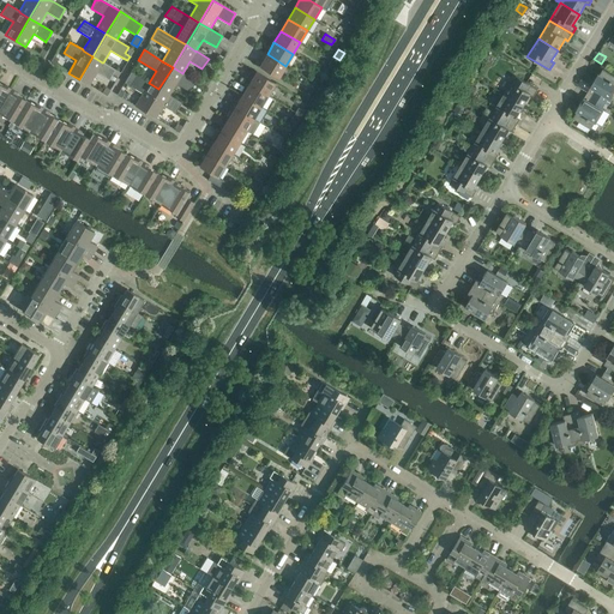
[(259,66),(278,78),(286,66),(268,54),(259,66)]
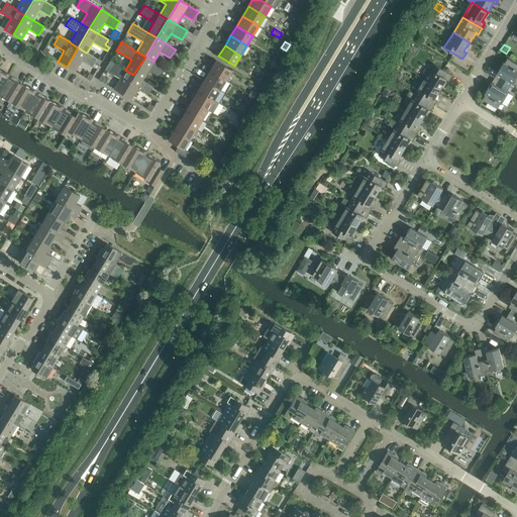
[(75,72),(81,61),(92,68),(97,59),(87,53),(86,53),(78,47),(67,67),(75,72)]
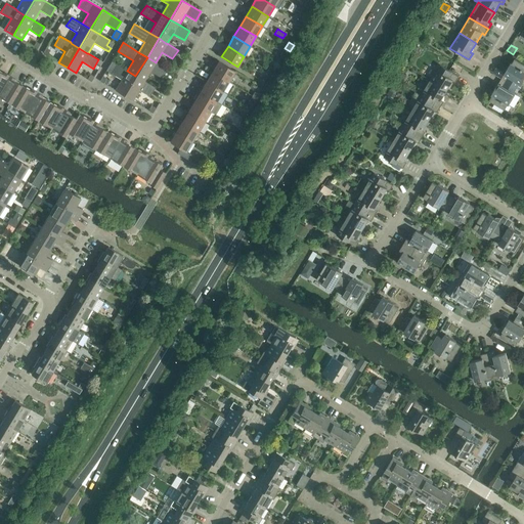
[(167,69),(156,62),(147,57),(135,76),(144,82),(144,81),(150,72),(161,78),(167,69)]
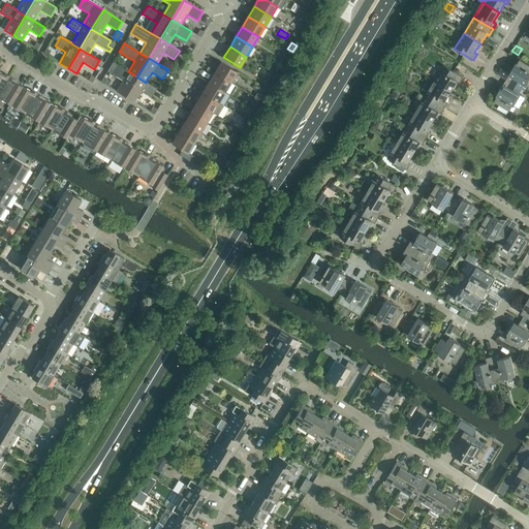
[(517,64),(516,64),(506,80),(522,89),(524,84),(526,86),(528,81),(528,64),(520,59),(517,64)]
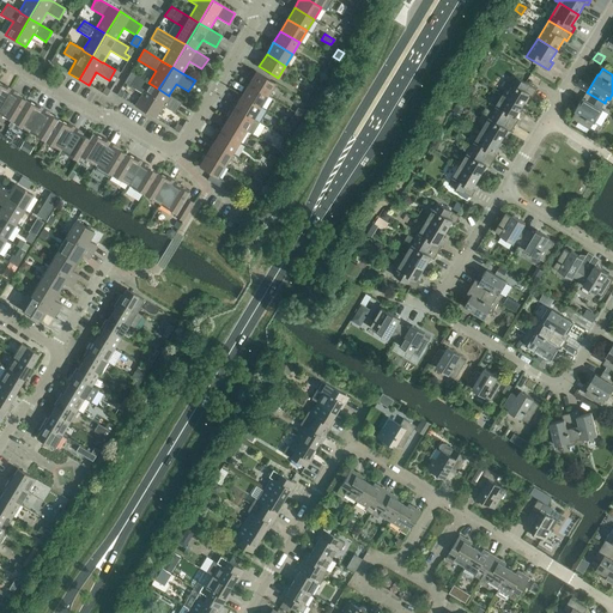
[(143,93),(135,105),(145,111),(158,89),(149,83),(131,72),(125,83),(143,93)]
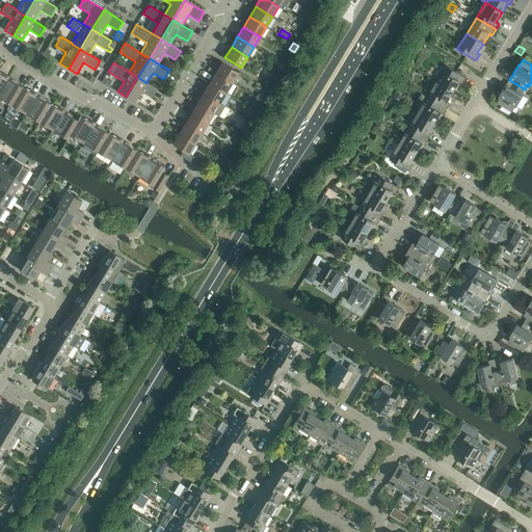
[(238,72),(222,62),(216,73),(232,82),(238,72)]
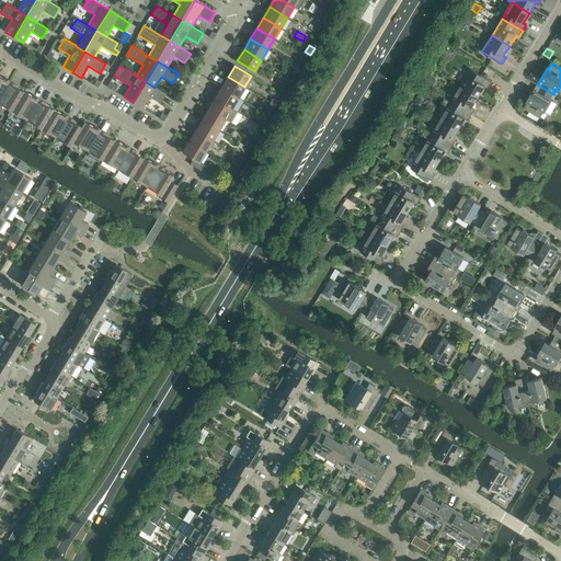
[(182,76),(189,80),(194,71),(187,67),(182,76)]
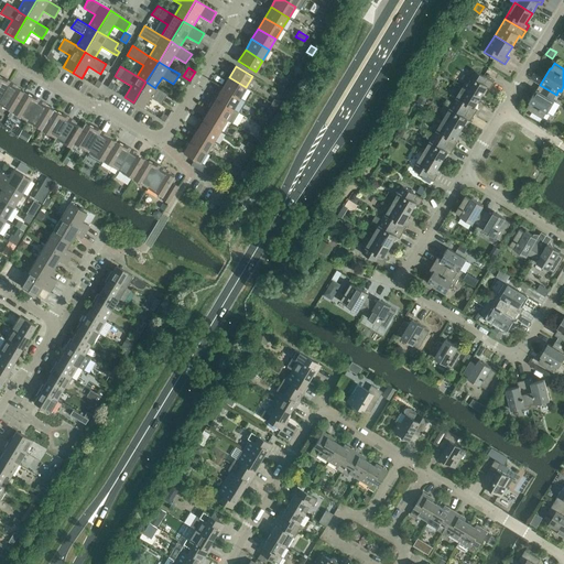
[(495,83),(474,69),(464,86),(481,97),(487,87),(490,89),(495,83)]
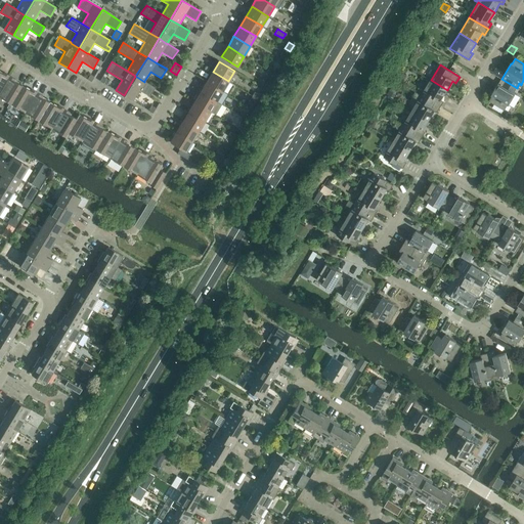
[(3,72),(2,74),(0,72),(0,90),(9,76),(3,72)]
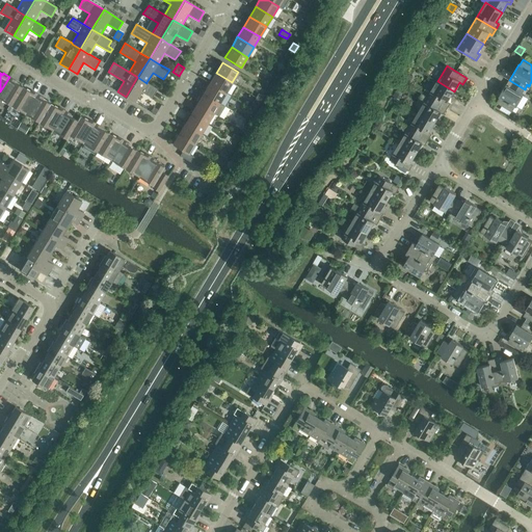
[(210,83),(225,92),(232,82),(216,73),(210,83)]
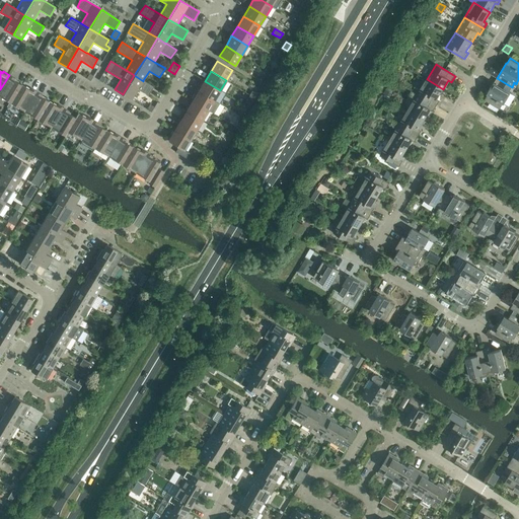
[(0,96),(9,102),(7,105),(9,106),(22,85),(14,80),(15,78),(9,75),(0,89),(0,96)]
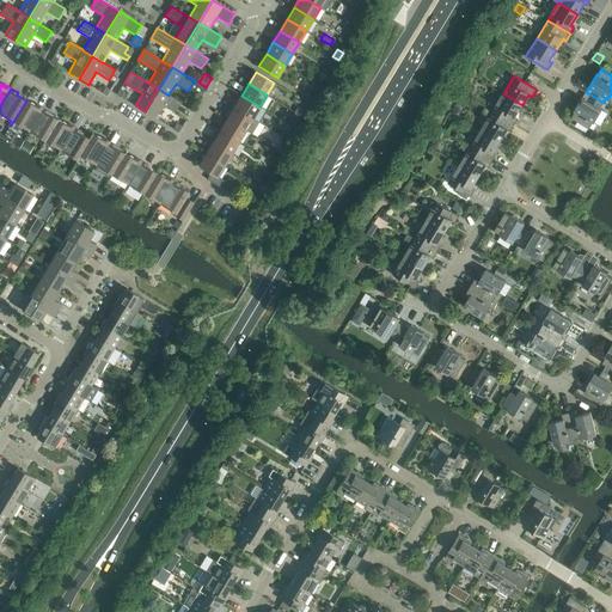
[(181,102),(169,95),(169,96),(158,89),(145,111),(155,117),(163,105),(175,112),(181,102)]
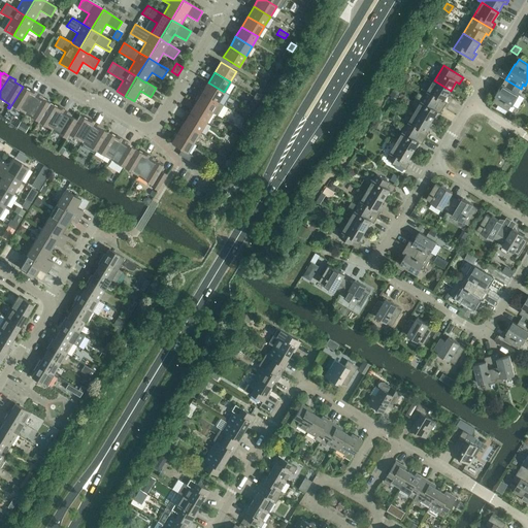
[(493,101),(508,110),(512,105),(513,106),(520,95),(518,94),(521,89),(505,79),(495,95),(496,96),(493,101)]
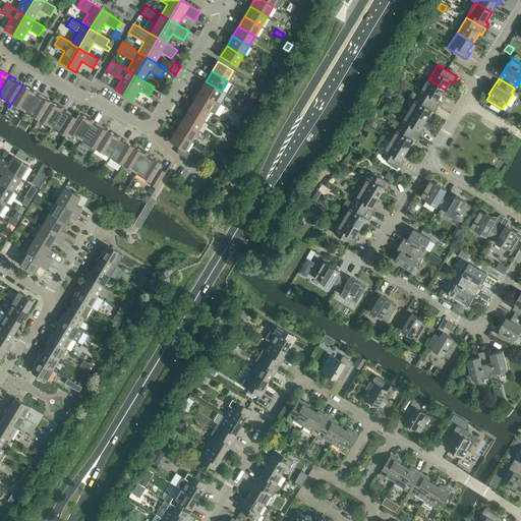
[(442,101),(439,99),(445,90),(428,79),(418,95),(438,107),(442,101)]
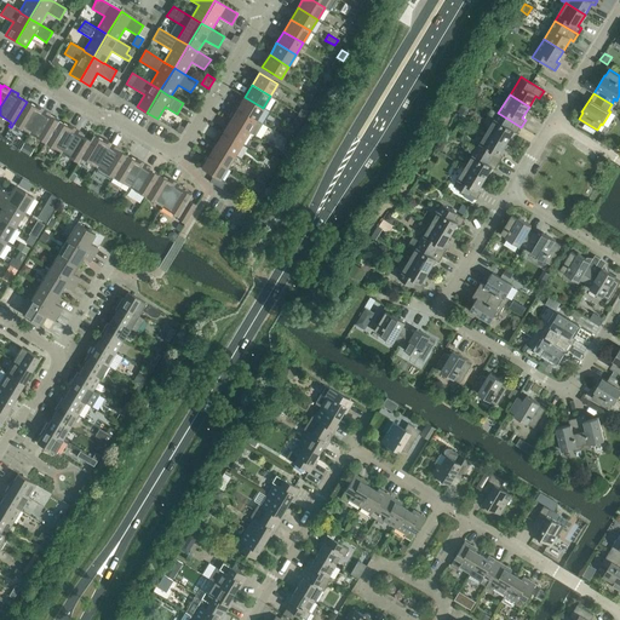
[(237,108),(256,120),(263,108),(245,97),(237,108)]
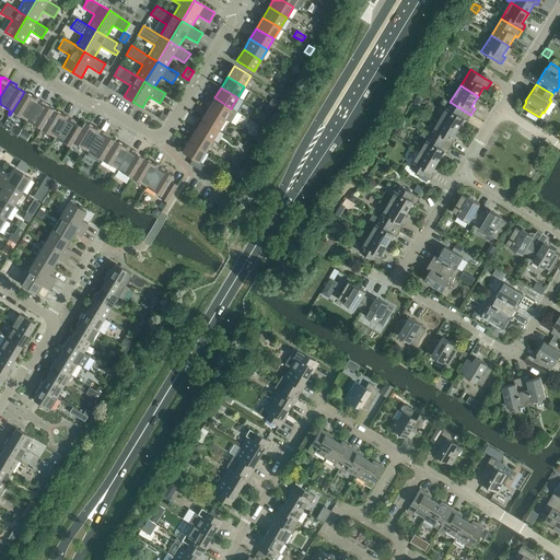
[(11,116),(13,112),(26,120),(39,98),(33,95),(32,96),(24,92),(10,115),(11,116)]
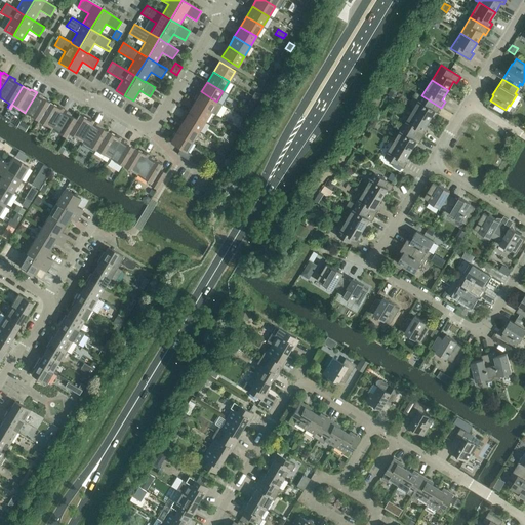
[(195,102),(210,112),(216,115),(221,105),(216,102),(201,91),(195,102)]
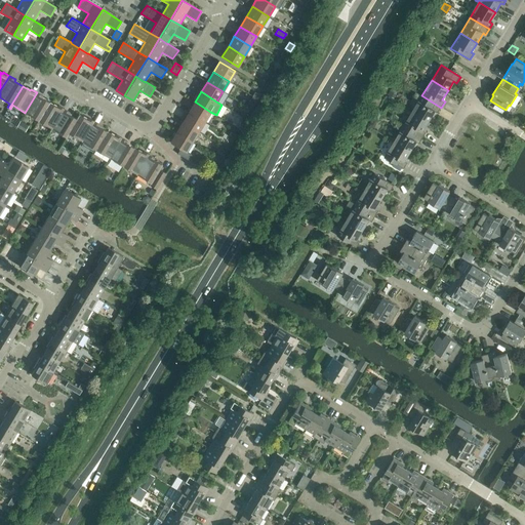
[(42,97),(43,95),(37,92),(25,113),(38,121),(49,103),(42,97)]
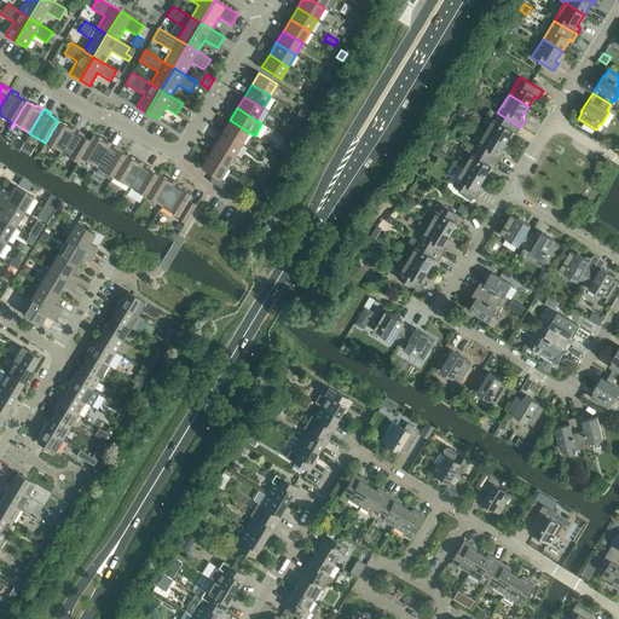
[(513,132),(516,133),(520,127),(497,113),(487,131),(507,143),(513,132)]
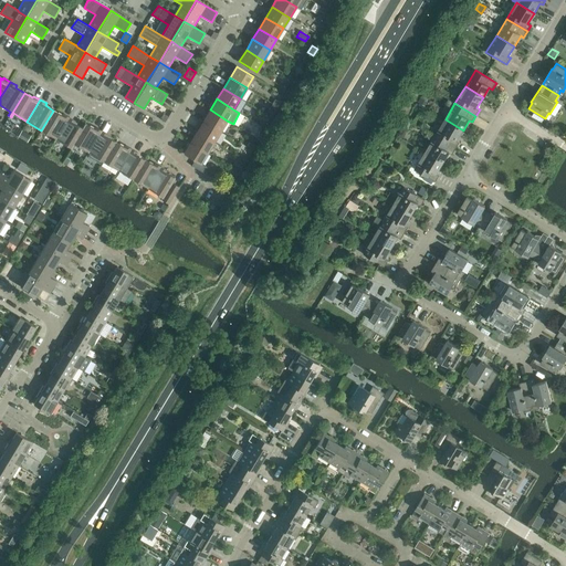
[(279,107),(272,104),(265,114),(272,117),(275,111),(279,107)]
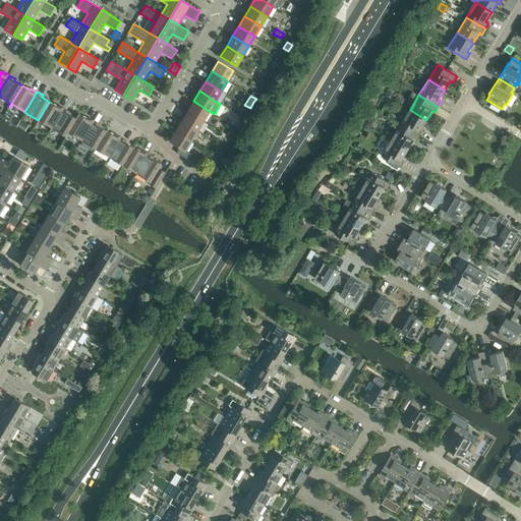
[(187,111),(203,120),(209,111),(193,101),(187,111)]
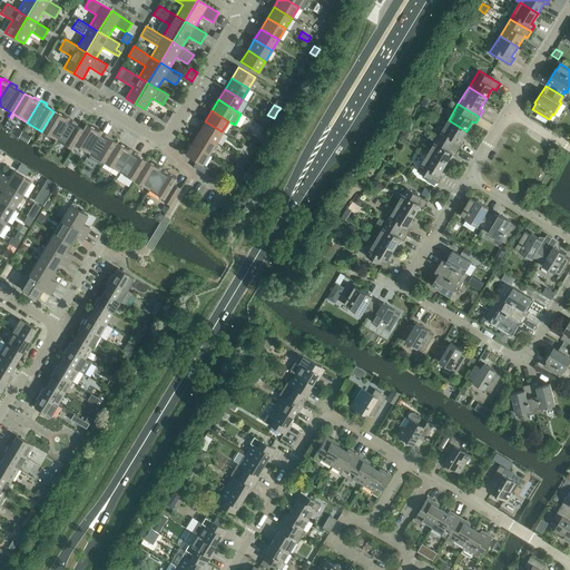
[(64,115),(62,116),(53,111),(41,131),(57,140),(70,118),(64,115)]
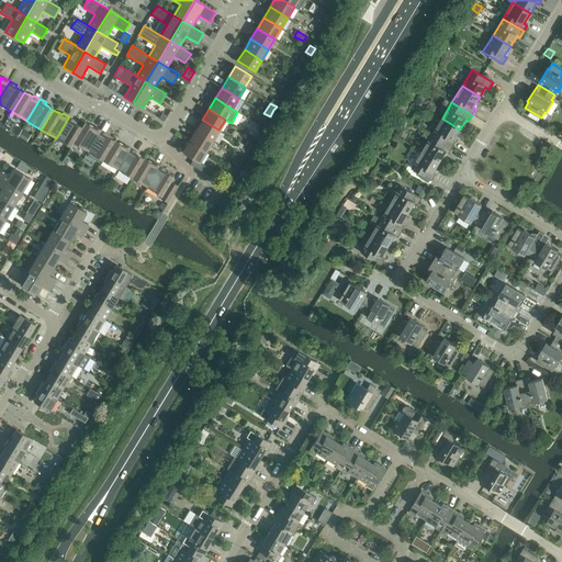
[(74,122),(75,121),(69,116),(56,138),(71,147),(74,143),(82,127),(81,127),(74,122)]
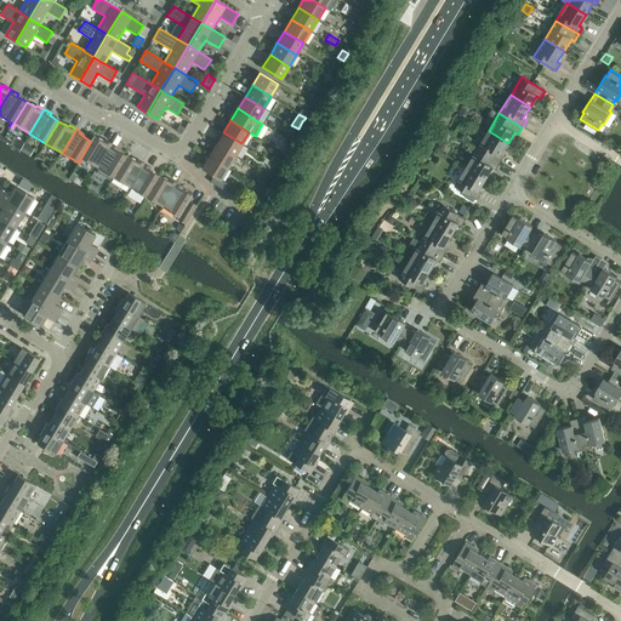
[(505,157),(501,154),(508,143),(489,131),(477,149),(500,164),(505,157)]
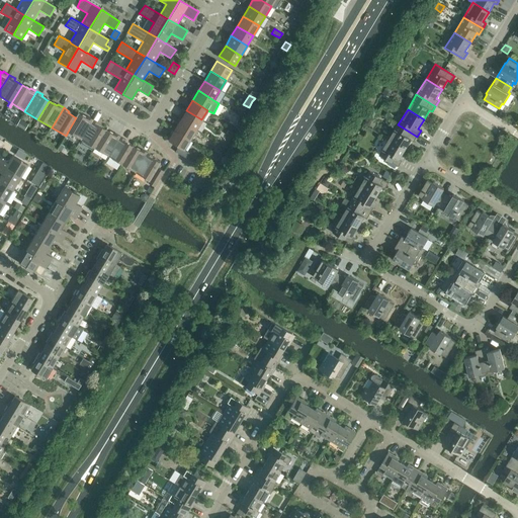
[(180,120),(196,130),(201,119),(186,110),(180,120)]
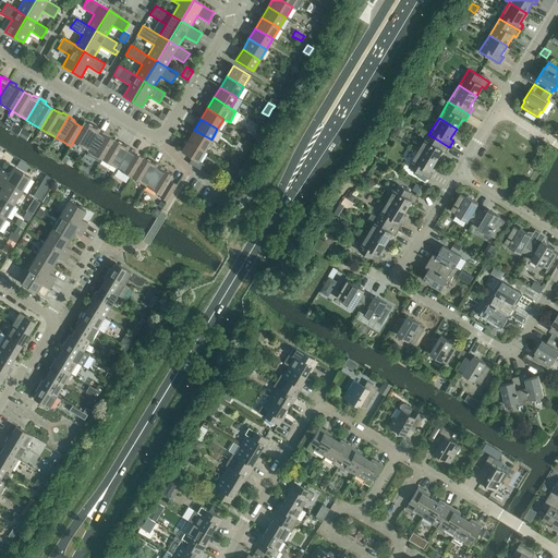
[(84,121),(81,126),(82,126),(73,142),(87,150),(100,129),(94,125),(93,126),(84,121)]
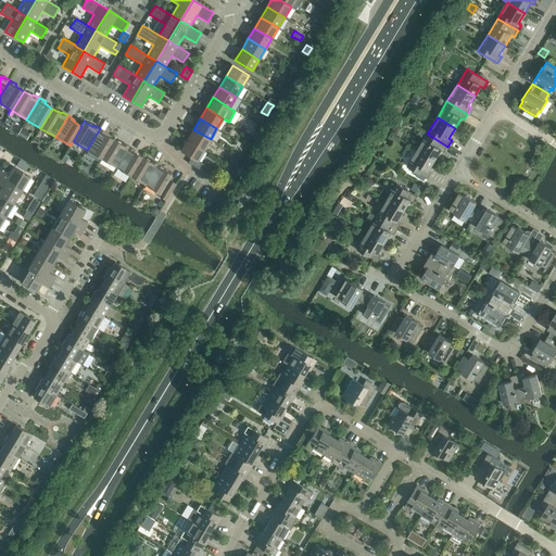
[(106,133),(100,128),(87,150),(88,150),(86,153),(98,162),(100,158),(101,159),(113,139),(105,134),(106,133)]
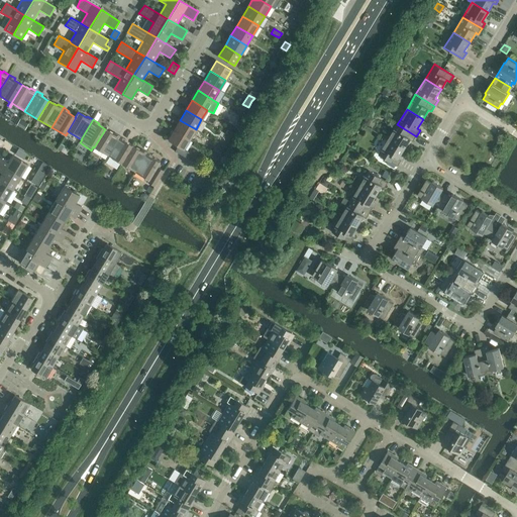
[(196,129),(180,120),(174,129),(190,139),(196,129)]
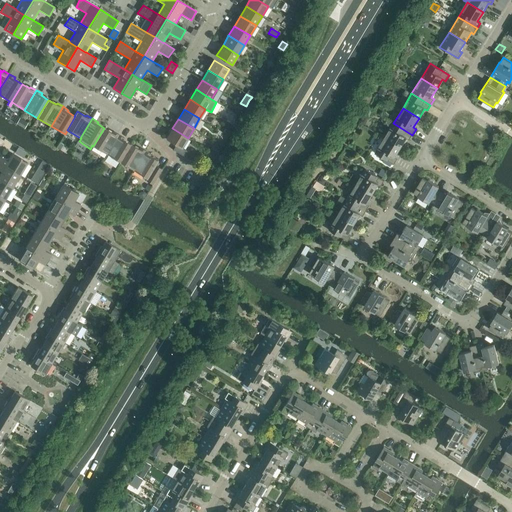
[(406,139),(409,140),(412,135),(393,123),(384,138),(401,148),(406,139)]
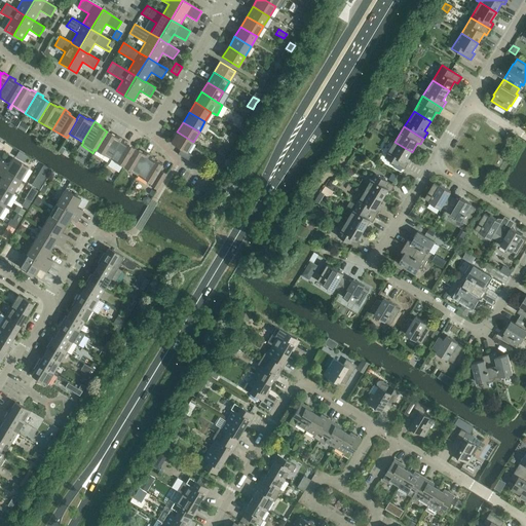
[(116,135),(115,137),(107,132),(96,150),(110,158),(122,138),(116,135)]
